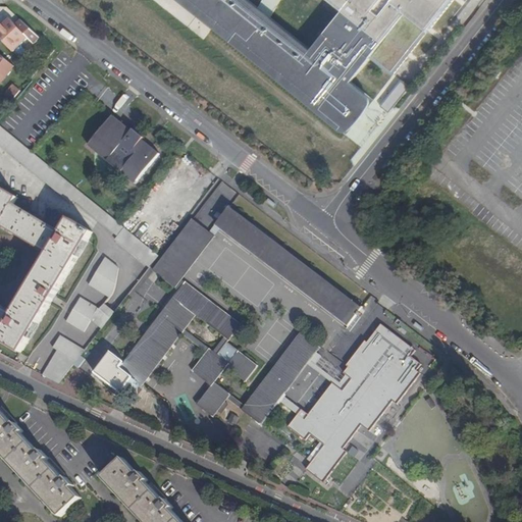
[(176,0),(338,129),(345,131),(350,131),(355,126),(363,116),(370,105),(371,98),(352,81),(372,56),(395,74),(439,19),(454,0),(176,0)]
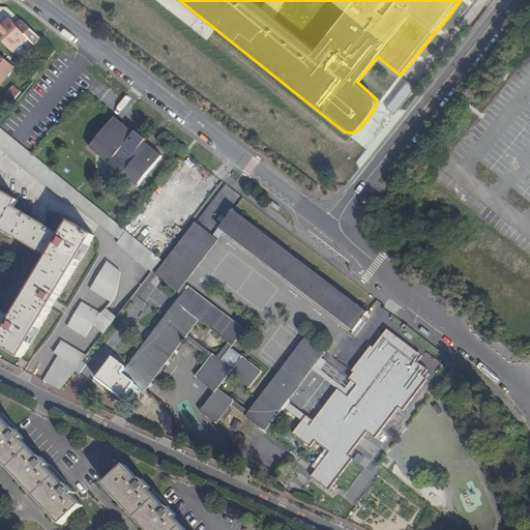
[(9,20),(0,28),(0,39),(12,54),(28,40),(10,21),(9,20)]
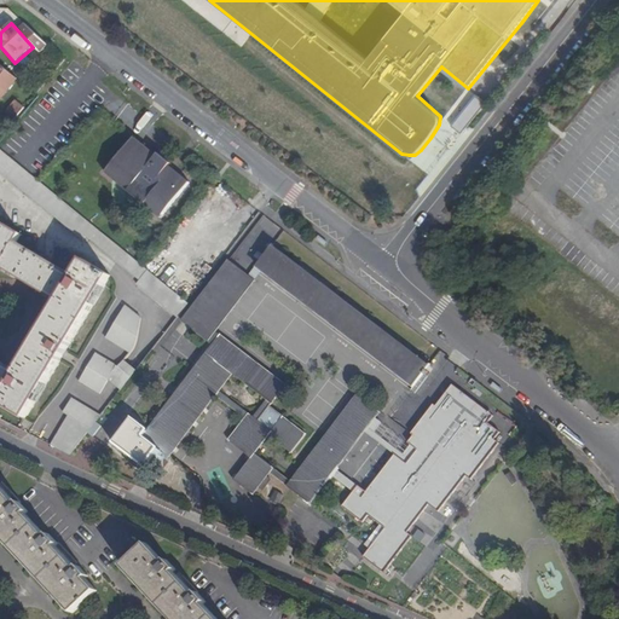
[(0,99),(17,79),(0,64),(0,99)]
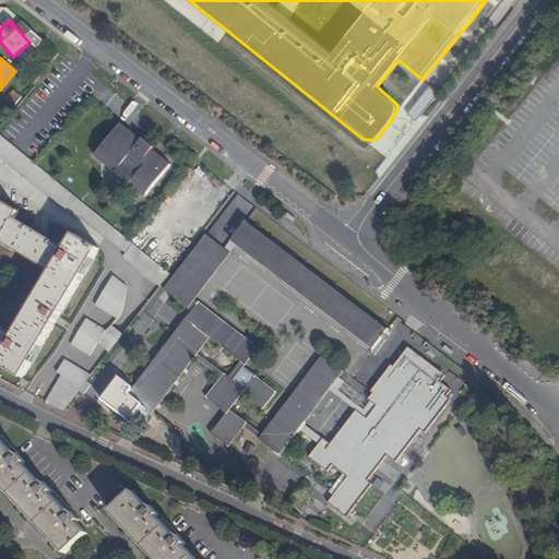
[(417,120),(439,95),(423,81),(401,106),(417,120)]
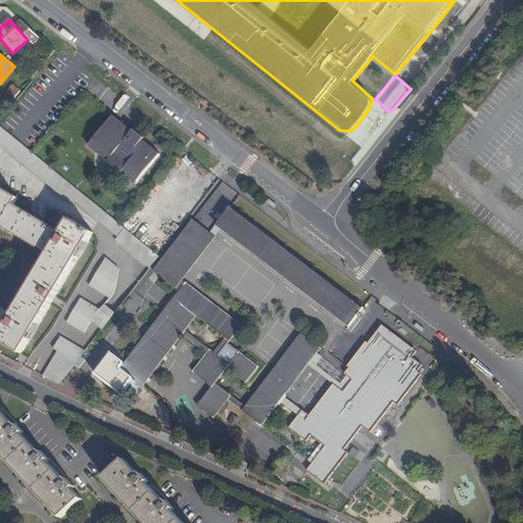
[(14,86),(6,96),(13,101),(20,91),(14,86)]
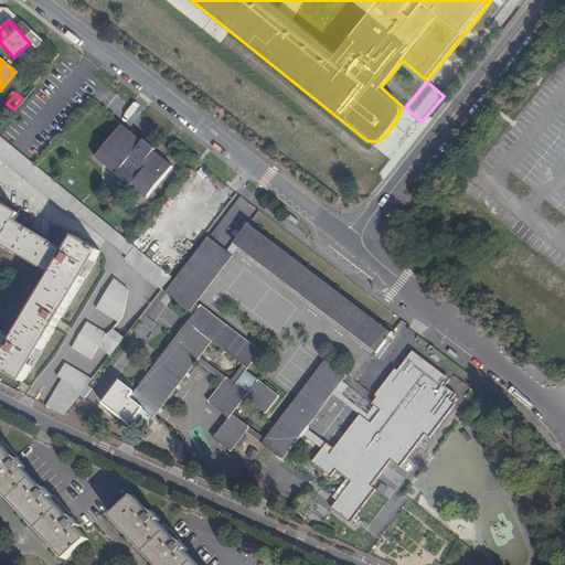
[(124,126),(97,159),(134,188),(135,185),(150,198),(174,168),(156,152),(158,150),(146,141),(145,144),(128,130),(124,126)]
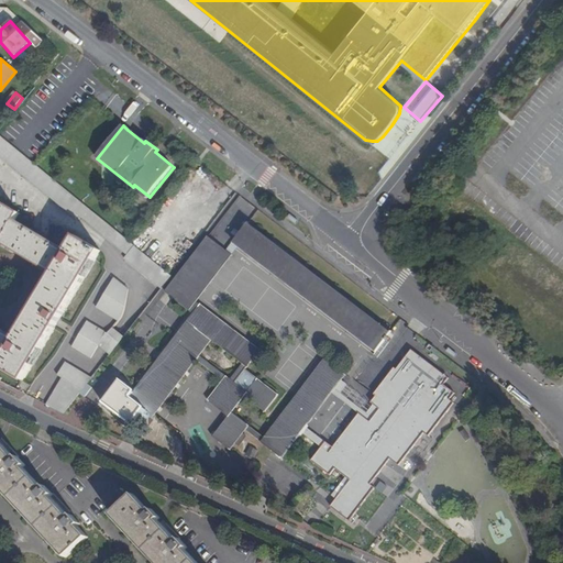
[(125,258),(163,289),(173,277),(34,164),(0,135),(0,155),(77,219),(79,216),(129,255),(125,258)]
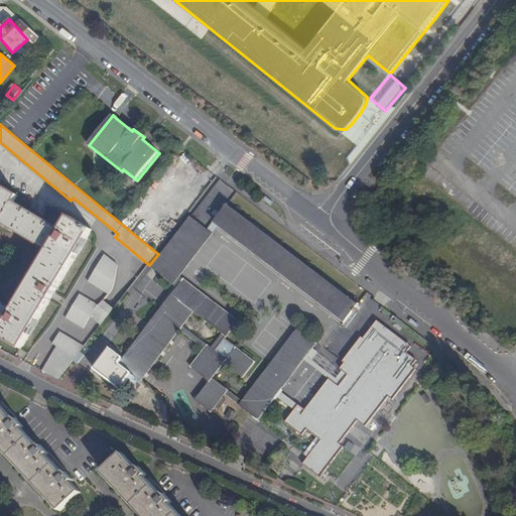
[(21,348),(36,321),(59,285),(87,240),(93,231),(70,217),(61,230),(14,202),(18,196),(0,184),(0,213),(5,216),(1,223),(49,251),(14,309),(0,300),(0,331),(0,336),(9,342),(21,348)]
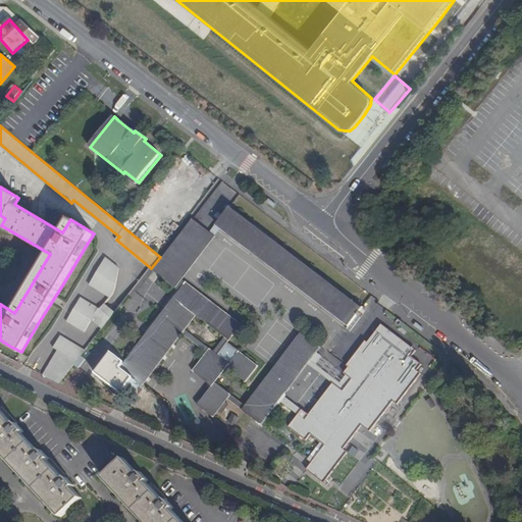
[(209,202),(206,200),(196,212),(199,214),(209,202)]
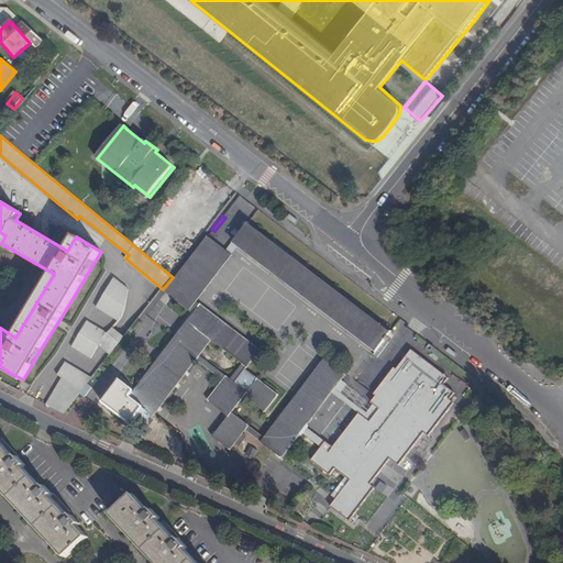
[(235,243),(284,279),(297,261),(250,224),(235,243)]
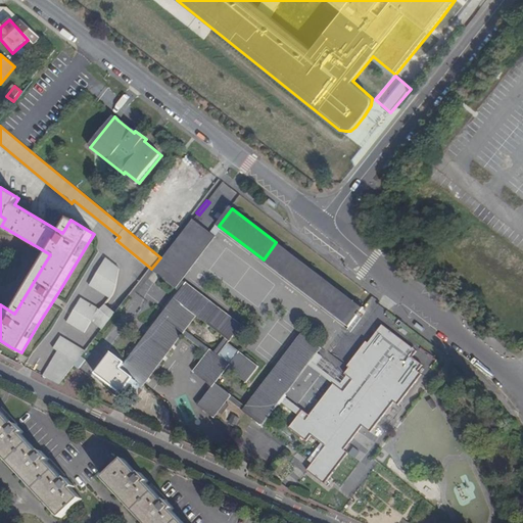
[(164,230),(172,221),(162,214),(155,222),(164,230)]
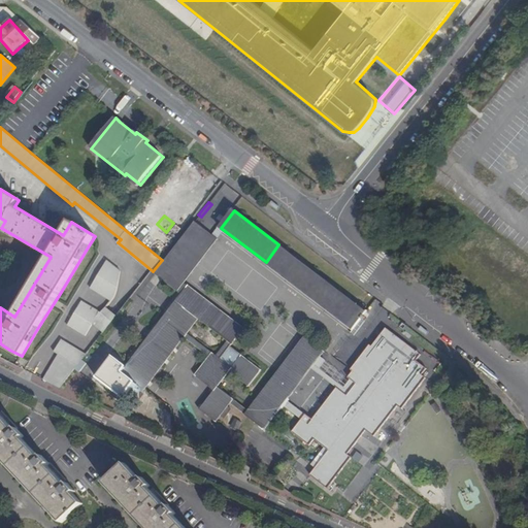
[(196,223),(163,267),(185,284),(218,239),(196,223)]
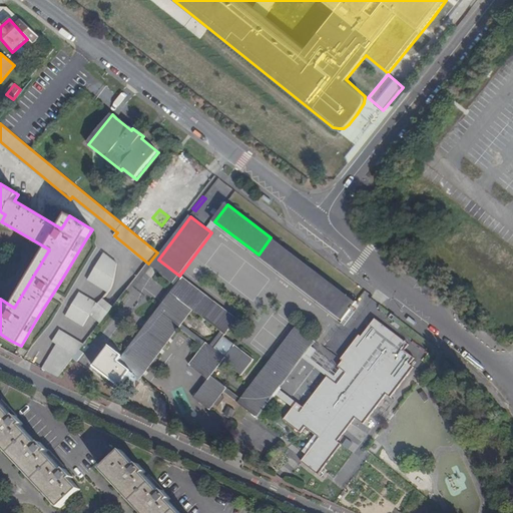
[(290,251),(271,237),(259,254),(277,269),(290,251)]
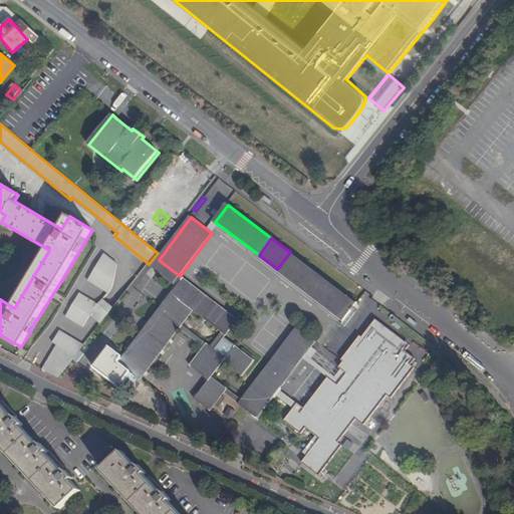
[(308,266),(290,252),(277,269),(295,283),(308,266)]
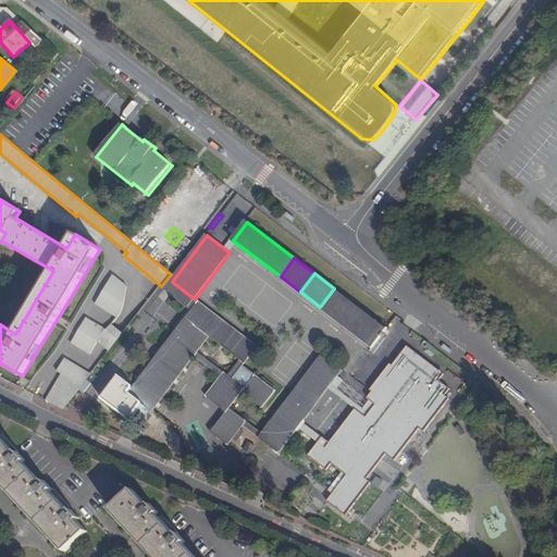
[(127,286),(113,277),(96,305),(116,319),(124,308),(127,286)]
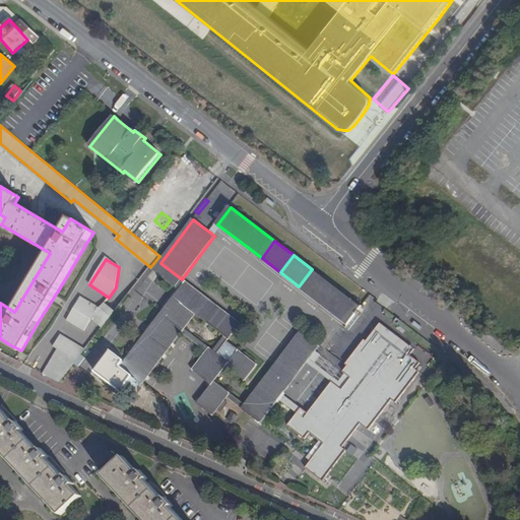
[(151,337),(147,334),(127,362),(113,351),(98,373),(124,393),(135,378),(144,385),(183,333),(196,343),(199,340),(186,329),(197,315),(210,325),(221,310),(182,279),(160,263),(154,270),(180,290),(164,314),(168,316),(151,337)]
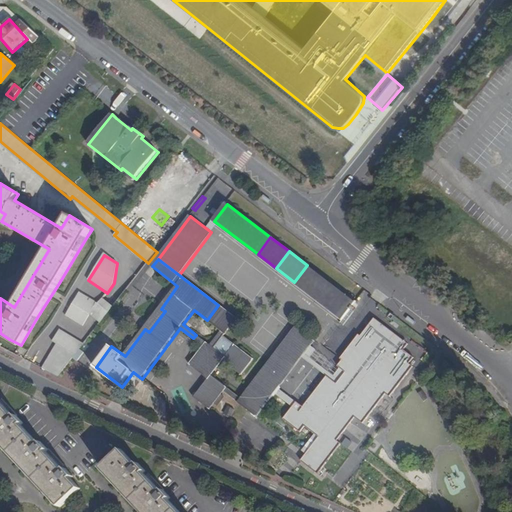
[(356,303),(307,265),(294,282),(343,320),(353,307),(355,304),(356,303)]
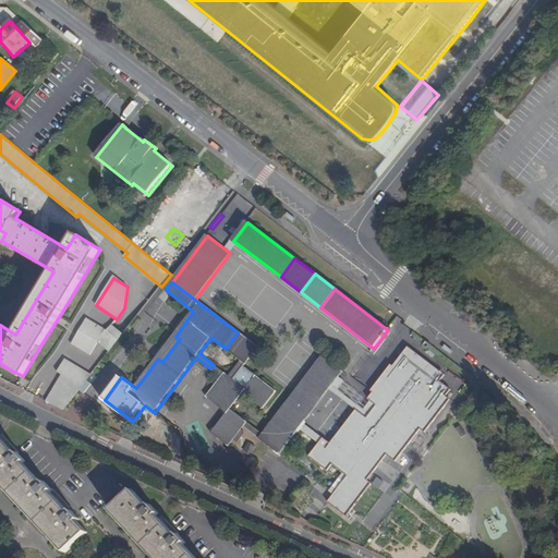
[(161,320),(172,304),(156,293),(140,317),(153,326),(157,318),(161,320)]
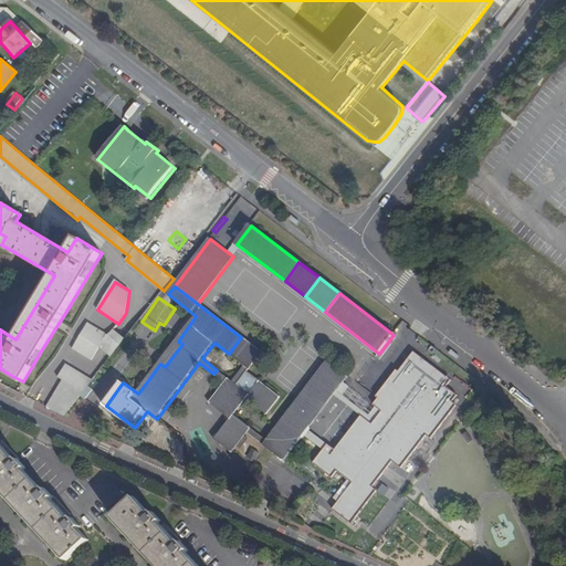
[(107,335),(87,323),(71,349),(92,362),(98,349),(107,335)]
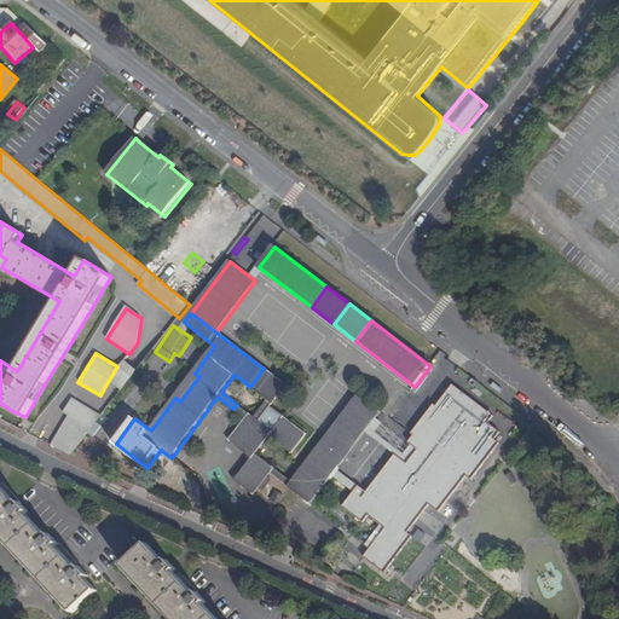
[(137,371),(123,362),(108,382),(120,392),(137,371)]
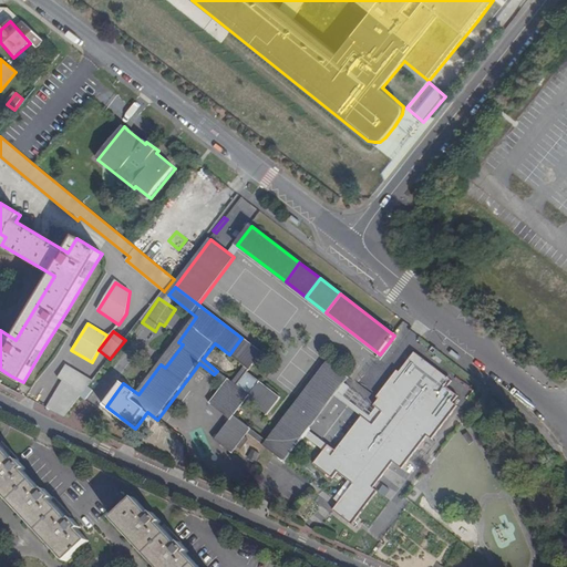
[(248,400),(255,405),(267,389),(260,383),(251,395),(238,387),(263,354),(263,353),(241,338),(229,354),(246,368),(235,383),(217,371),(214,374),(227,384),(213,405),(218,410),(232,420),(216,441),(224,446),(243,422),(236,416),(248,400)]
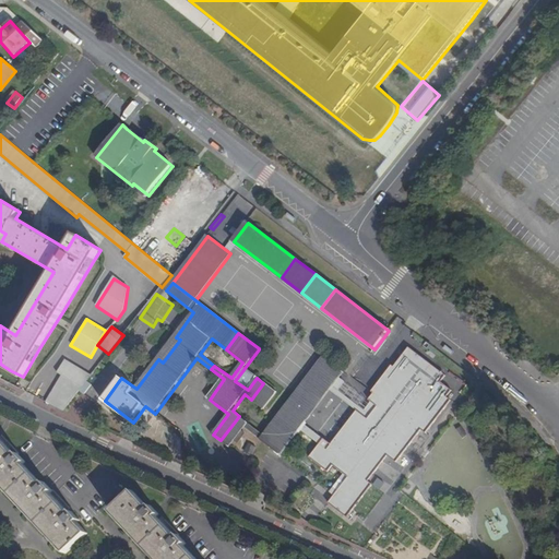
[(180,340),(176,337),(158,359),(163,363),(180,340)]
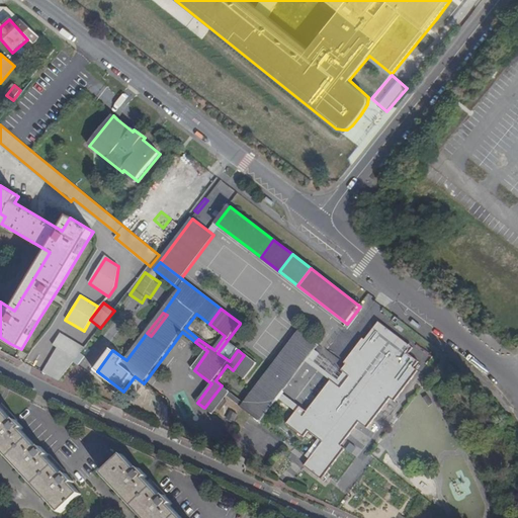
[(97,336),(114,348),(126,331),(110,319),(97,336)]
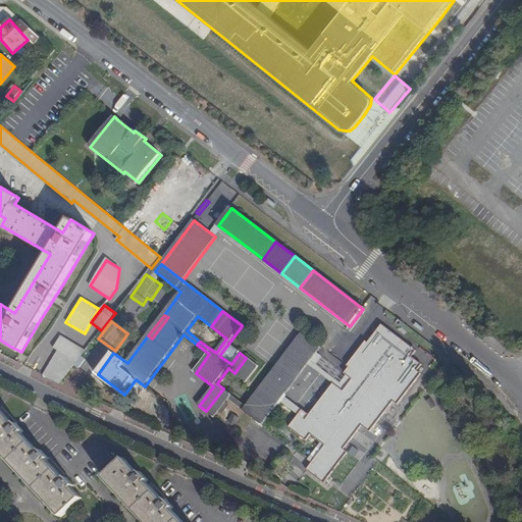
[(284,396),(278,404),(297,417),(289,427),(307,440),(311,434),(321,442),(307,460),(311,463),(306,470),(324,484),(349,453),(344,450),(363,425),(370,431),(394,401),(398,404),(421,373),(417,370),(421,365),(412,357),(416,351),(381,325),(368,343),(366,342),(347,366),(349,368),(344,375),(316,355),(310,362),(326,374),(301,408),(284,396)]
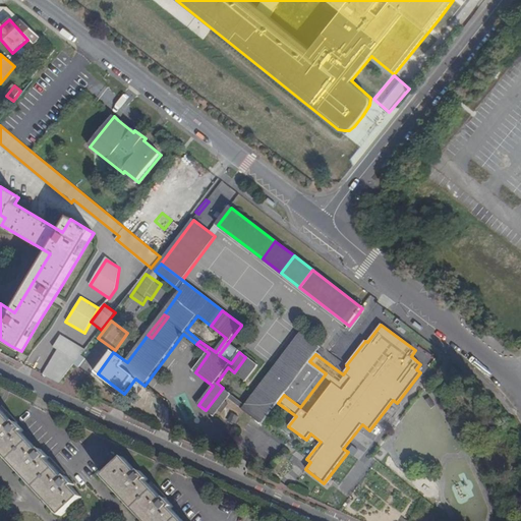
[(246,406),(223,388),(206,410),(214,416),(227,398),(262,424),(278,403),(284,395),(309,361),(315,354),(320,347),(301,333),(246,406)]
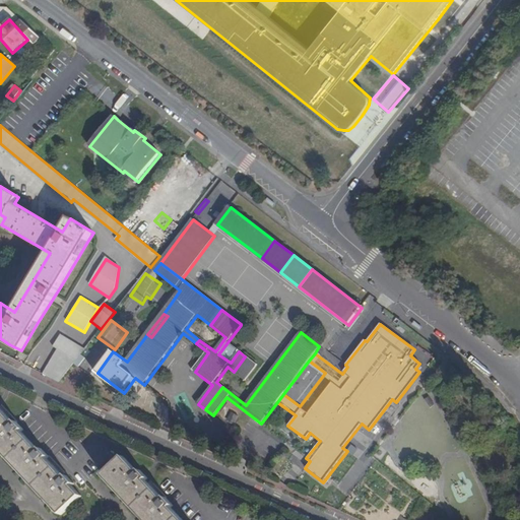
[(83,349),(61,335),(53,347),(57,350),(43,374),(59,383),(83,349)]
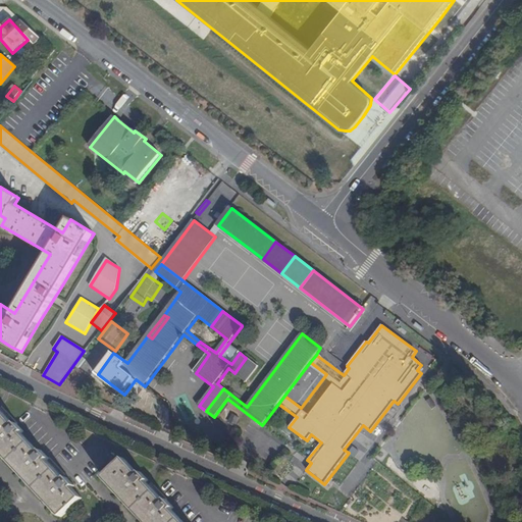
[(246,358),(235,373),(247,382),(259,367),(246,358)]
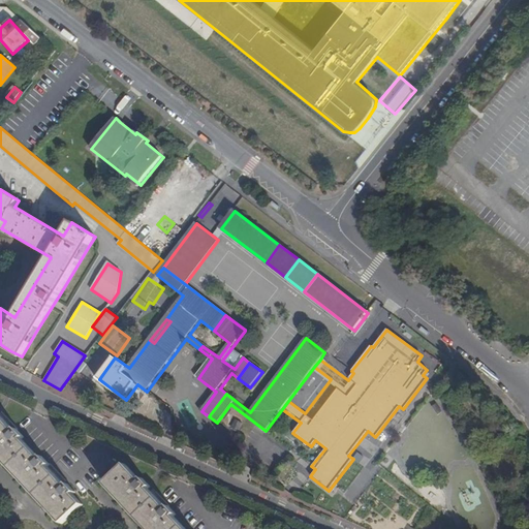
[(0,454),(63,522),(83,502),(73,492),(74,491),(67,484),(66,485),(48,465),(49,464),(42,457),(41,458),(22,437),(23,436),(17,428),(14,430),(0,413),(0,454)]
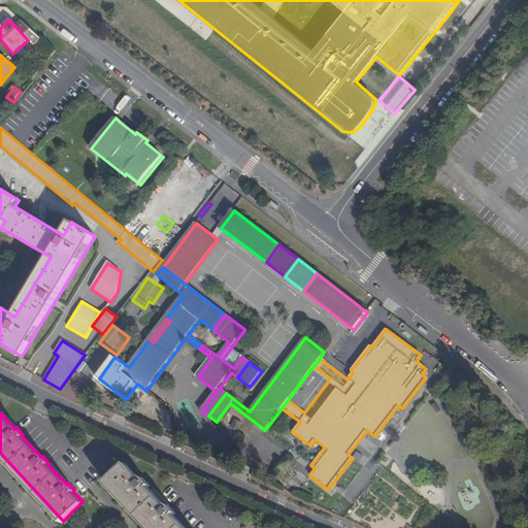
[(107,484),(149,527),(188,527),(176,516),(177,515),(170,506),(169,508),(150,488),(151,487),(143,480),(142,481),(127,464),(107,484)]
